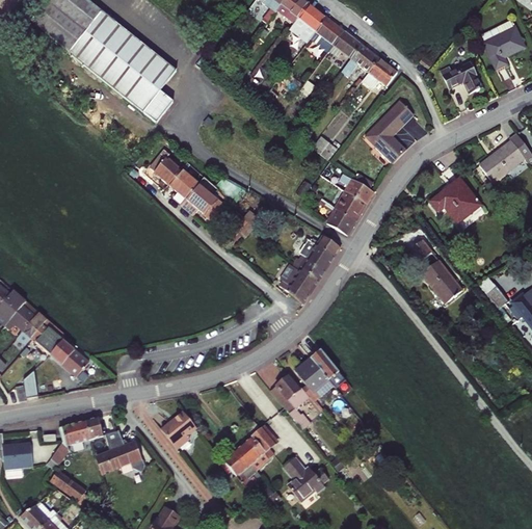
[(60,0),(36,32),(157,122),(174,100),(159,90),(175,69),(82,0),(60,0)]
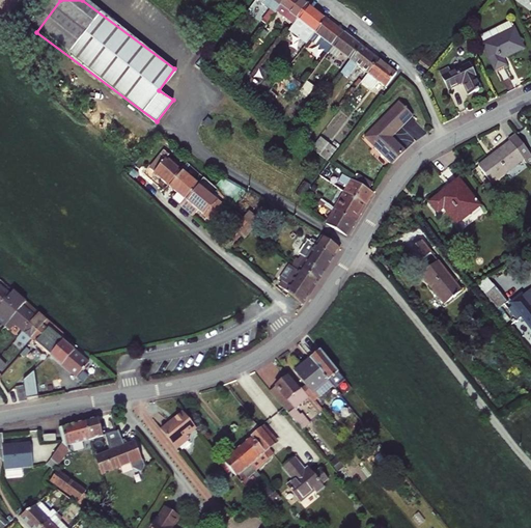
[(275,8),(281,0),(264,0),(271,5),(260,18),(266,22),(275,8)]
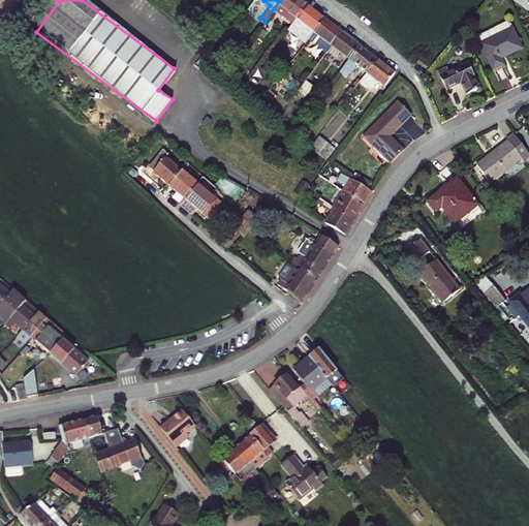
[(280,0),(274,8),(291,22),(296,18),(307,3),(303,0),(280,0)]
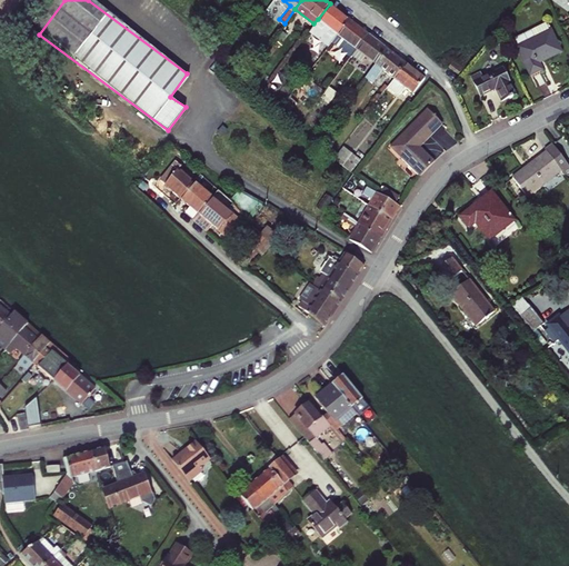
[(330,3),(318,19),(337,33),(349,18),(330,3)]
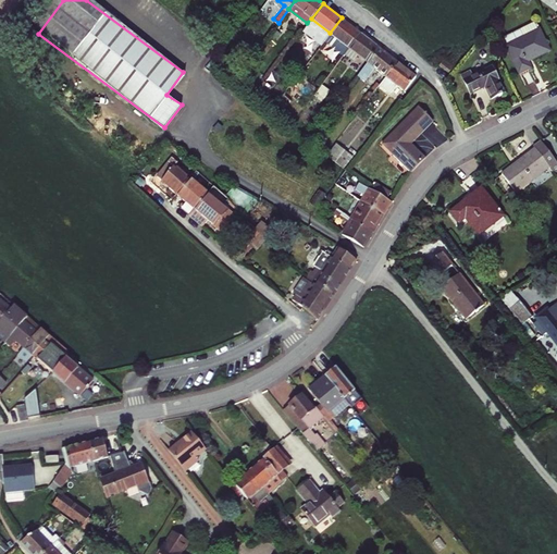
[(326,37),(324,39),(343,53),(348,46),(360,32),(342,17),(330,33),(326,37)]
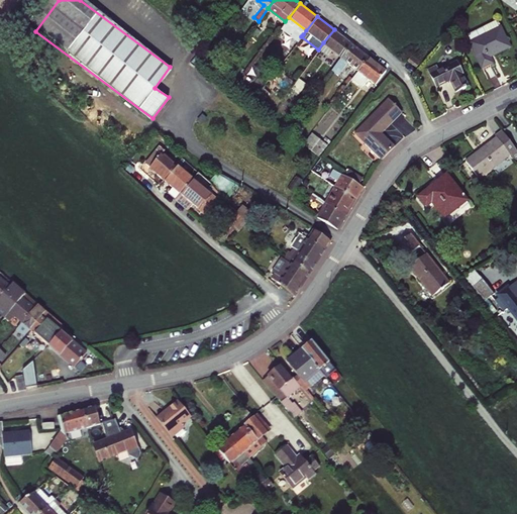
[(501,25),(469,41),(481,66),(492,60),(490,55),(511,44),(501,25)]
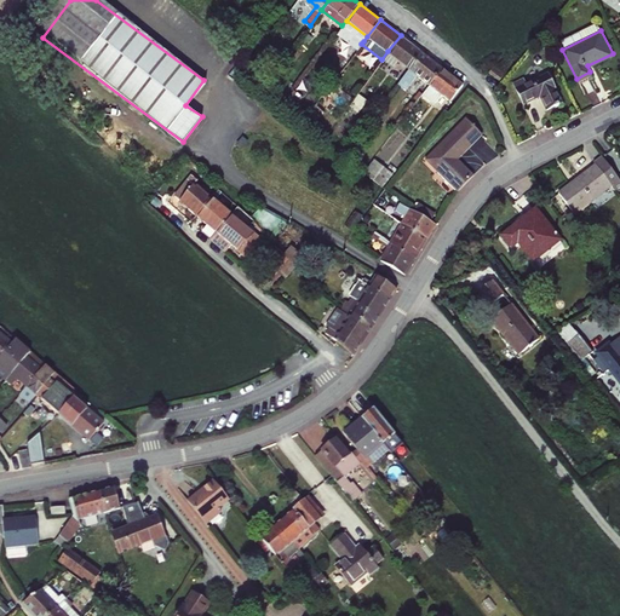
[(346,45),(355,51),(361,44),(363,41),(354,35),(346,45)]
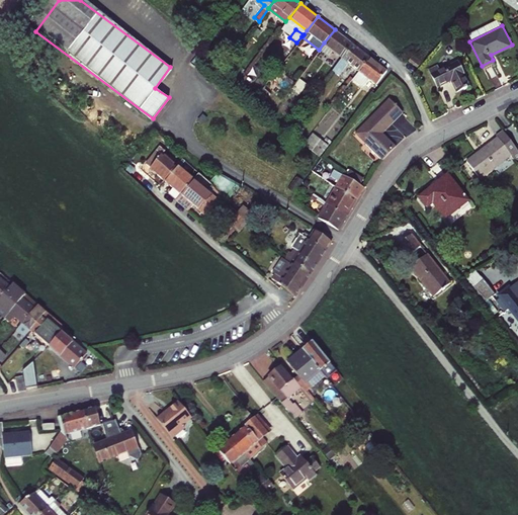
[(324,43),(341,56),(352,43),(335,29),(324,43)]
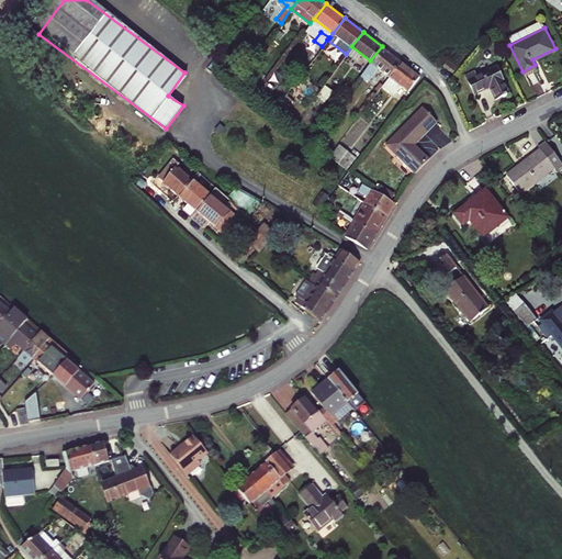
[(390,76),(401,60),(382,46),(370,60),(360,75),(368,80),(378,66),(390,76)]
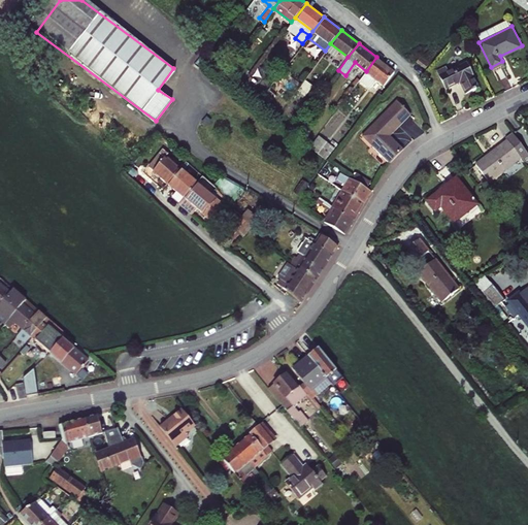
[(426,66),(430,62),(422,55),(418,59),(426,66)]
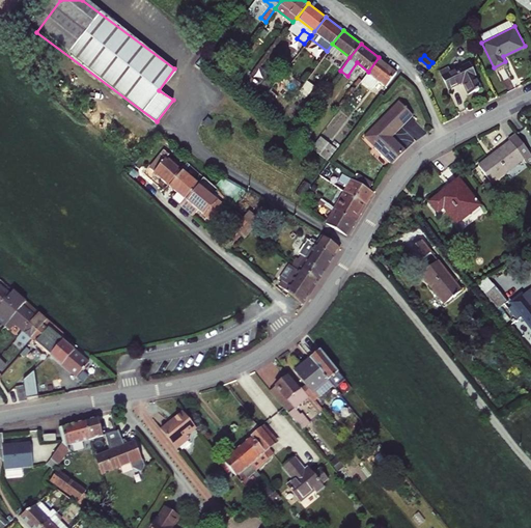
[(379,79),(386,85),(396,71),(379,57),(368,72),(362,80),(372,87),(379,79)]
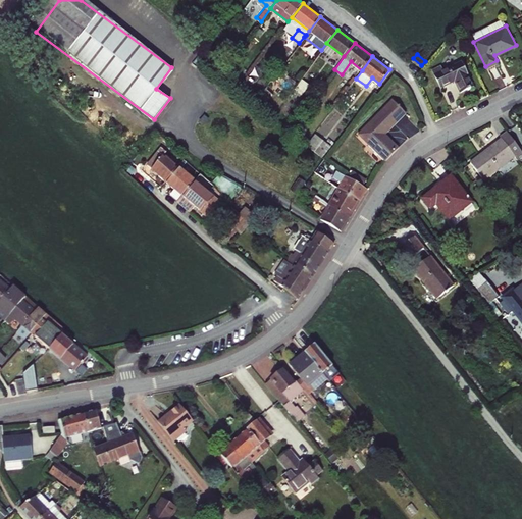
[(441,64),(432,69),(441,87),(454,81),(459,92),(473,85),(461,60),(444,69),(441,64)]
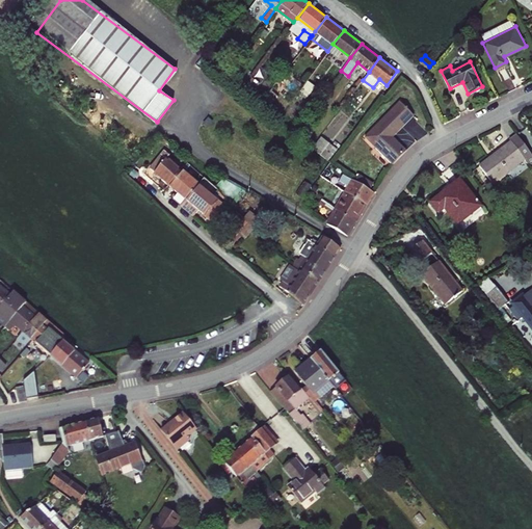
[(316,83),(309,78),(299,89),(307,95),(316,83)]
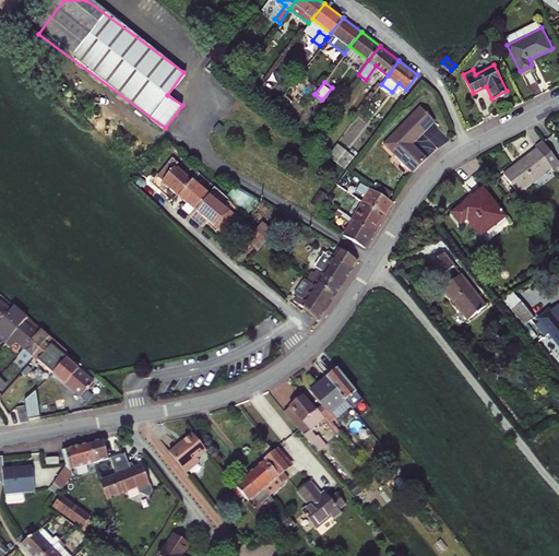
[(288,102),(282,96),(276,104),(283,108),(288,102)]
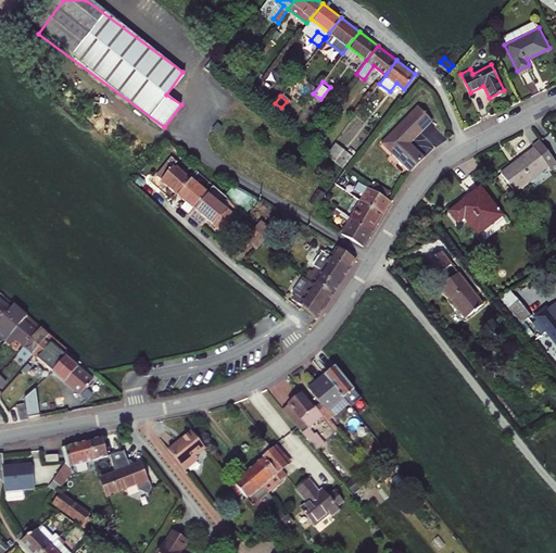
[(382,142),(412,170),(426,154),(411,141),(425,125),(409,112),(382,142)]
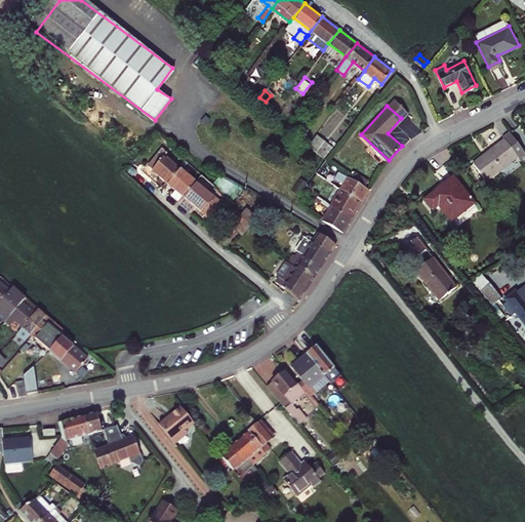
[(299,122),(294,127),(305,135),(309,129),(299,122)]
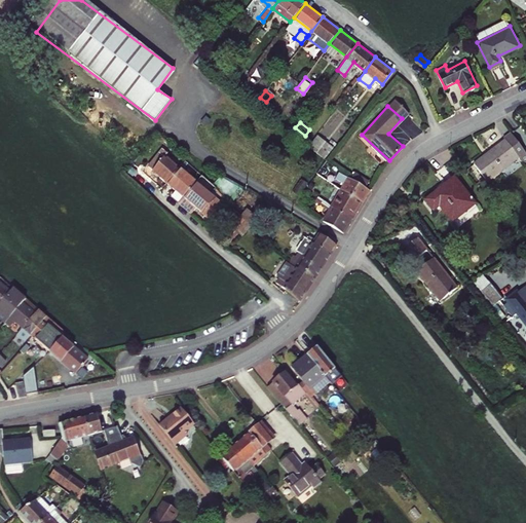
[(473,160),(487,179),(519,155),(523,160),(525,158),(525,149),(511,129),(504,135),(505,136),(473,160)]
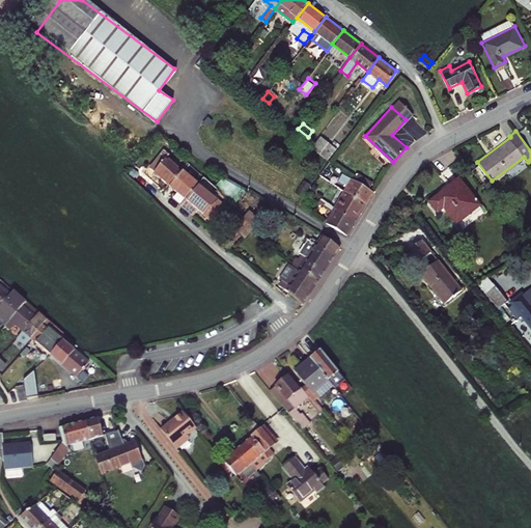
[(318,135),(312,144),(322,150),(328,142),(318,135)]
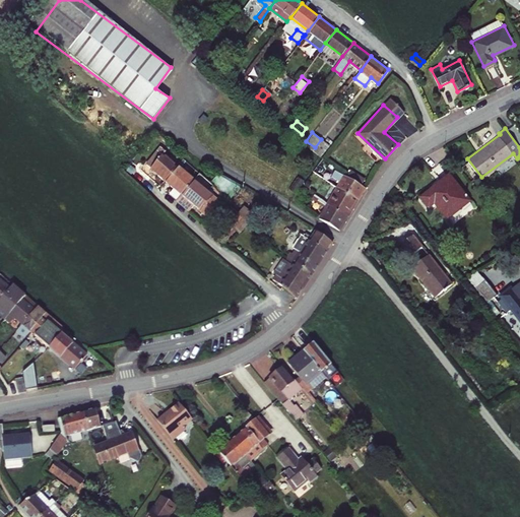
[(330,146),(321,139),(315,147),(323,154),(330,146)]
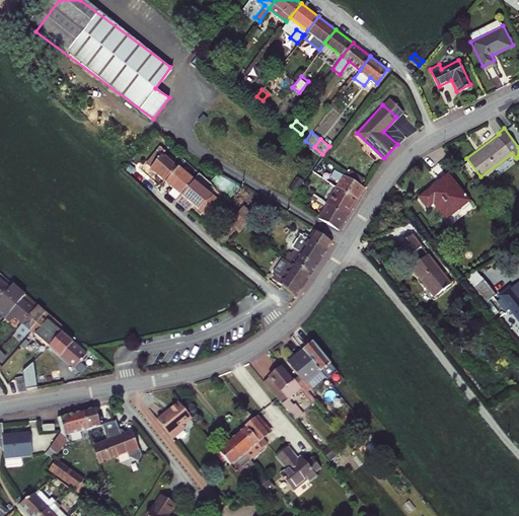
[(158,149),(147,163),(150,165),(150,166),(165,179),(177,164),(158,149)]
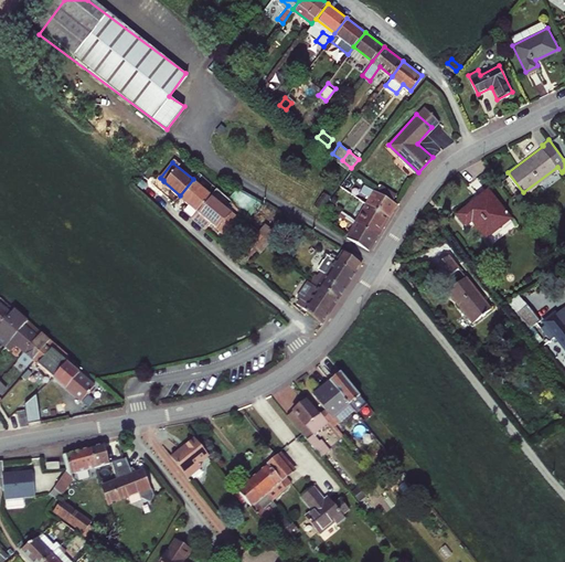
[(193,179),(180,195),(198,210),(211,194),(193,179)]
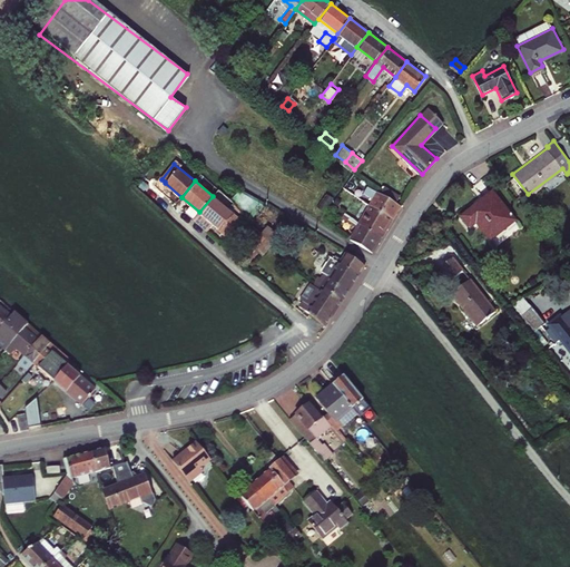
[(379,188),(370,202),(393,216),(401,204),(379,188)]
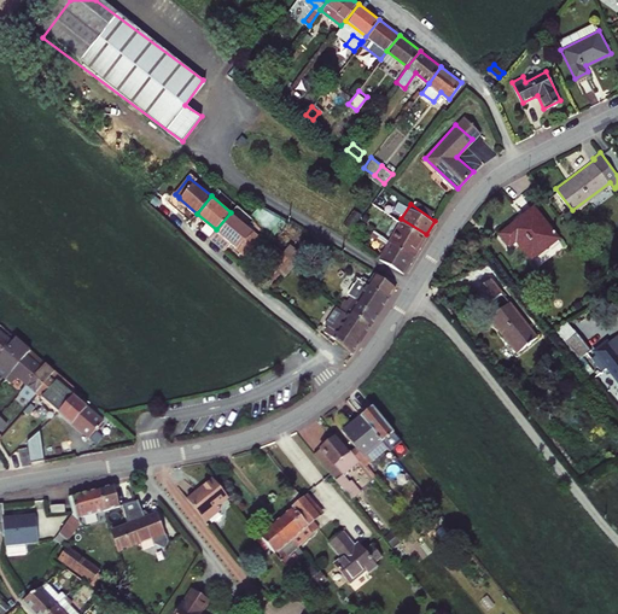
[(534,204),(500,232),(509,244),(516,239),(531,258),(558,235),(534,204)]
